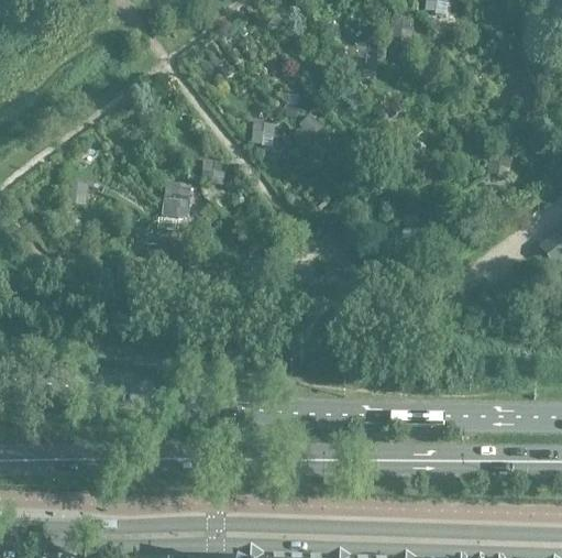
[(447,14),(448,0),(426,0),(425,10),(437,11),(436,13),(447,14)]
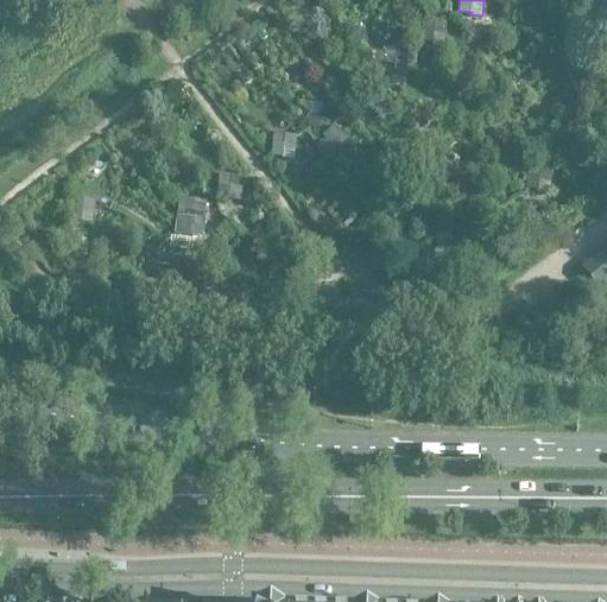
[(444,43),(448,19),(435,18),(435,17),(423,16),(421,39),(444,43)]
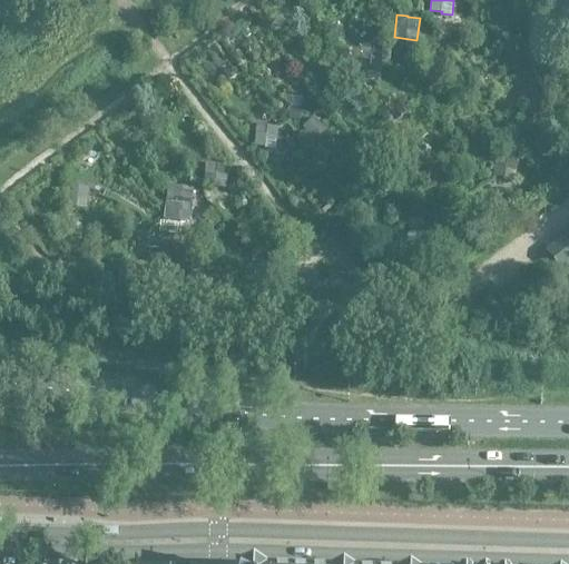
[(381,68),(384,45),(382,45),(373,43),(373,42),(362,41),(360,63),(370,65),(370,67),(381,68)]
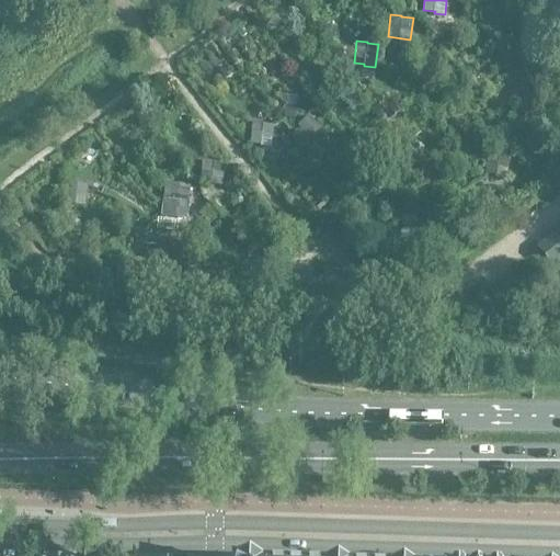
[(307,110),(309,97),(297,95),(297,94),(287,92),(284,115),(296,117),(297,108),(307,110)]
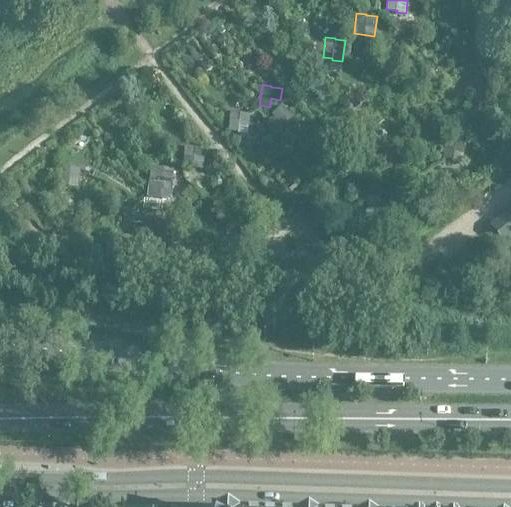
[(294,115),(283,103),(272,112),(282,124),(294,115)]
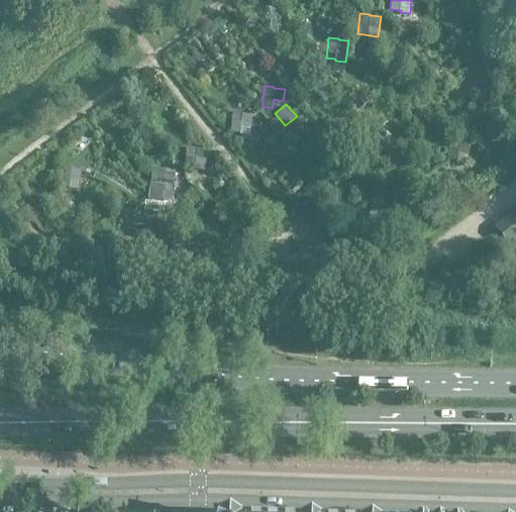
[(250,133),(252,114),(242,112),(243,111),(233,109),(230,130),(250,133)]
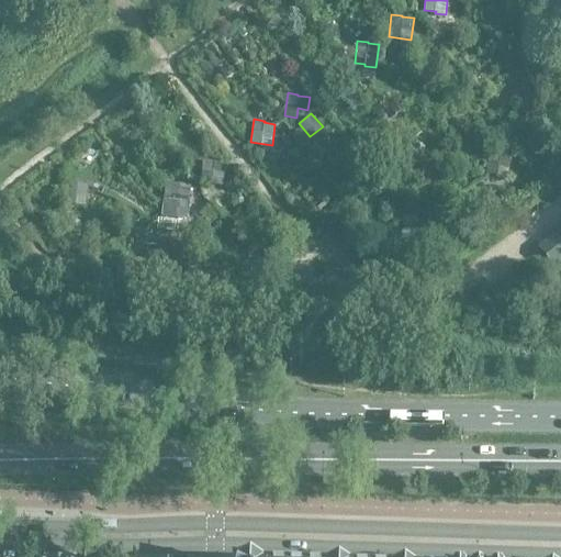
[(285,127),(280,121),(277,124),(281,131),(285,127)]
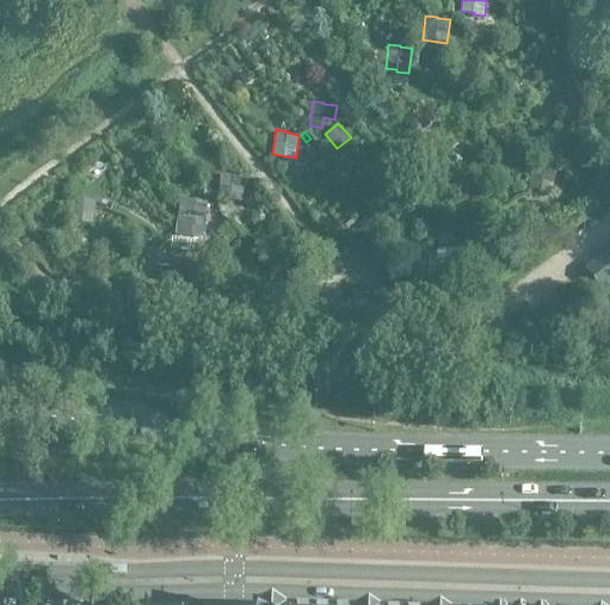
[(553,191),(556,168),(556,167),(543,166),(544,164),(534,162),(533,165),(529,187),(553,191)]
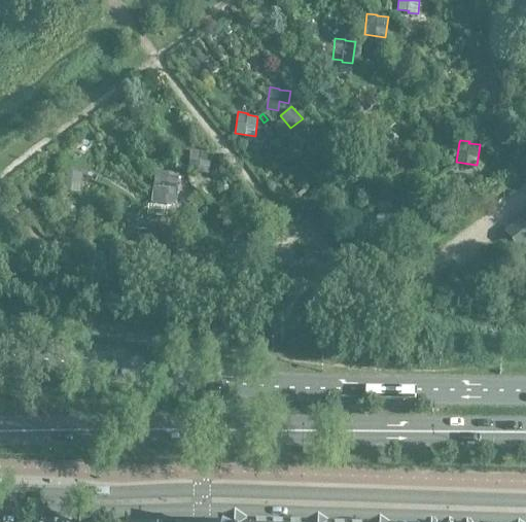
[(209,171),(211,150),(190,148),(188,169),(209,171)]
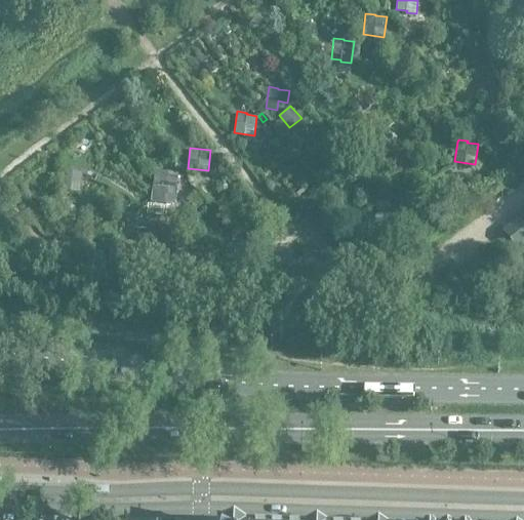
[(186,167),(180,159),(176,162),(183,170),(186,167)]
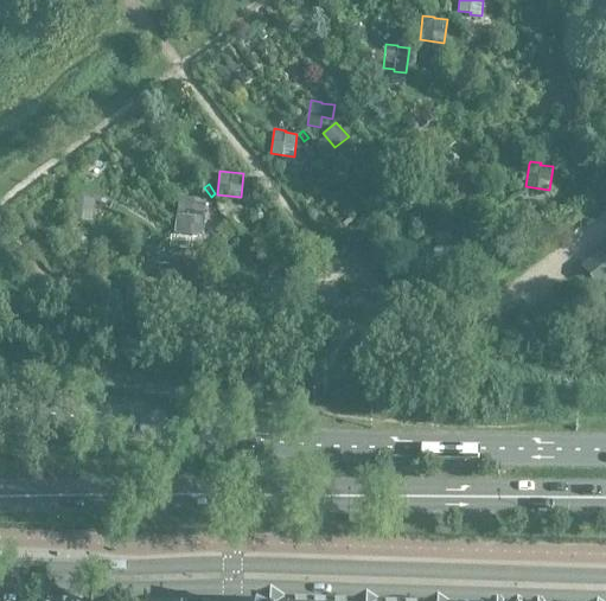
[(93,222),(95,199),(95,198),(84,197),(84,194),(72,193),(69,219),(93,222)]
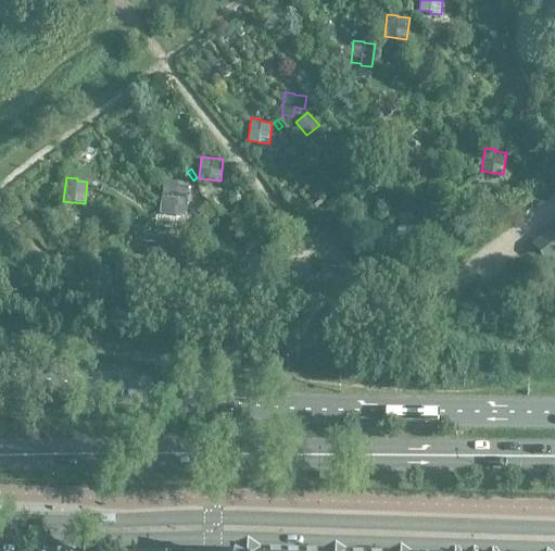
[(186,208),(189,186),(189,182),(164,178),(161,204),(186,208)]
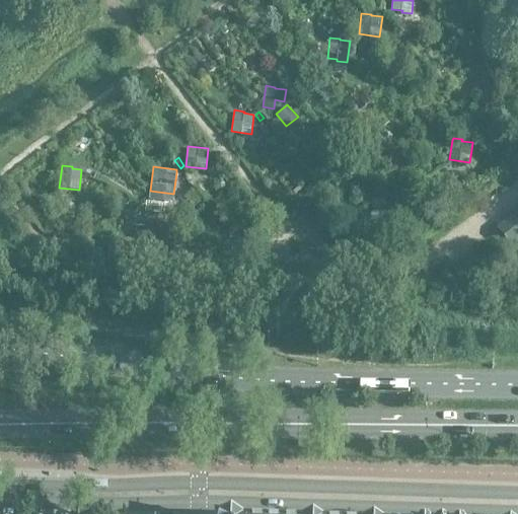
[(150,181),(141,170),(135,174),(144,187),(150,181)]
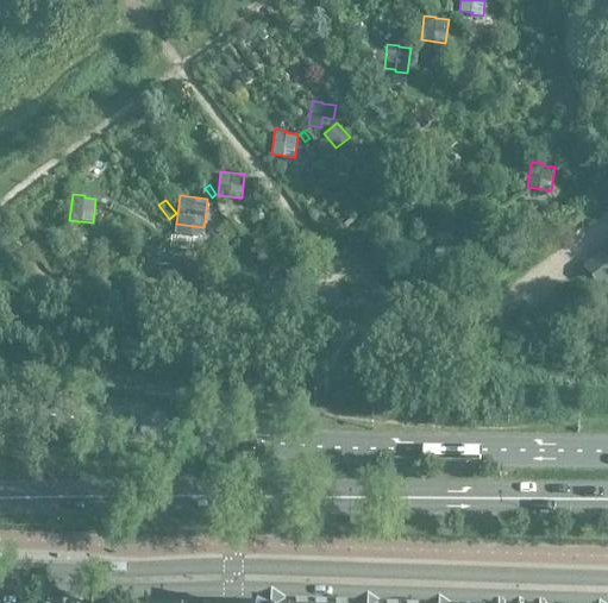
[(458,261),(461,237),(450,236),(450,233),(438,232),(434,257),(458,261)]
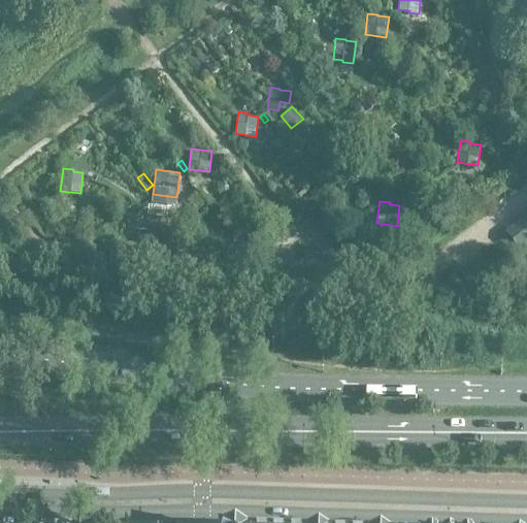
[(526,213),(505,230),(526,258),(526,260),(522,264),(526,270),(526,213)]
